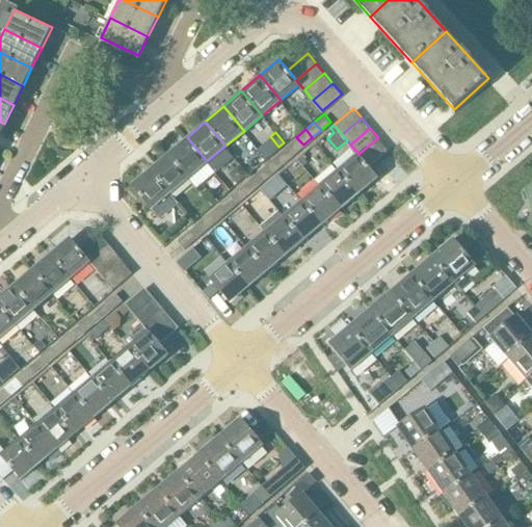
[(207,161),(187,137),(168,152),(189,177),(207,161)]
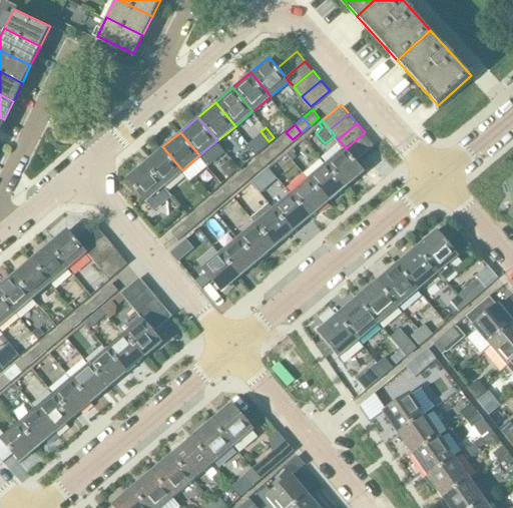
[(277,139),(284,147),(293,139),(286,132),(277,139)]
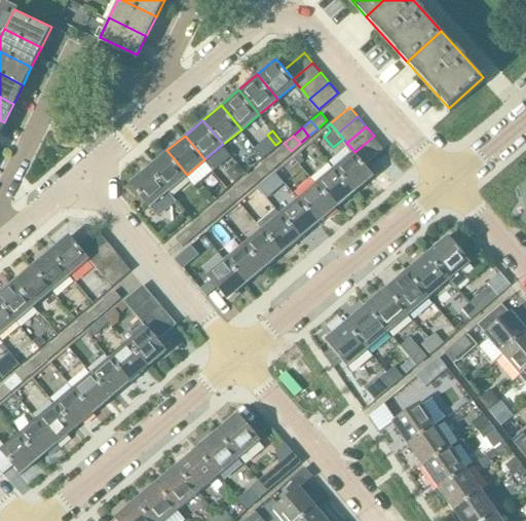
[(354,152),(364,163),(383,146),(374,136),(354,152)]
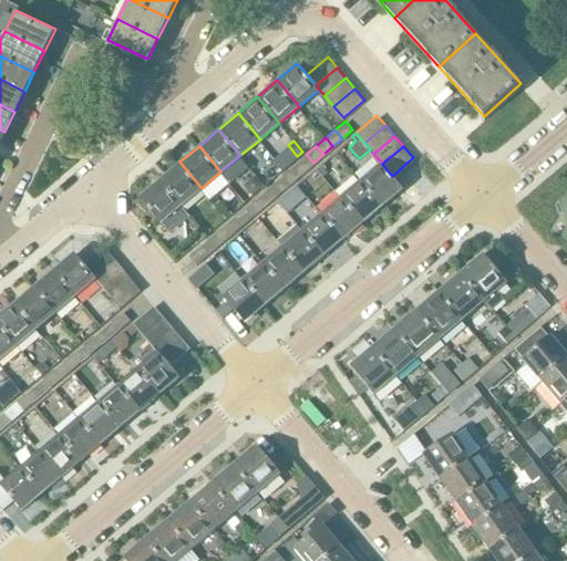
[(296,163),(303,170),(313,163),(306,154),(296,163)]
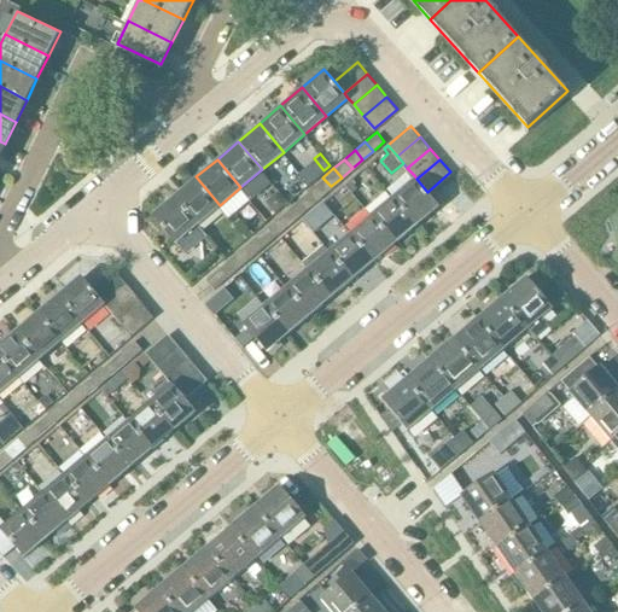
[(427,192),(417,179),(414,175),(392,194),(417,222),(438,204),(427,192)]
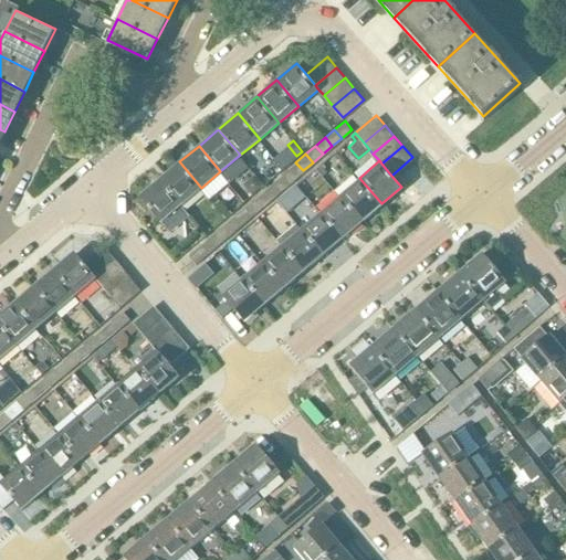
[(201,188),(179,161),(159,178),(181,204),(201,188)]
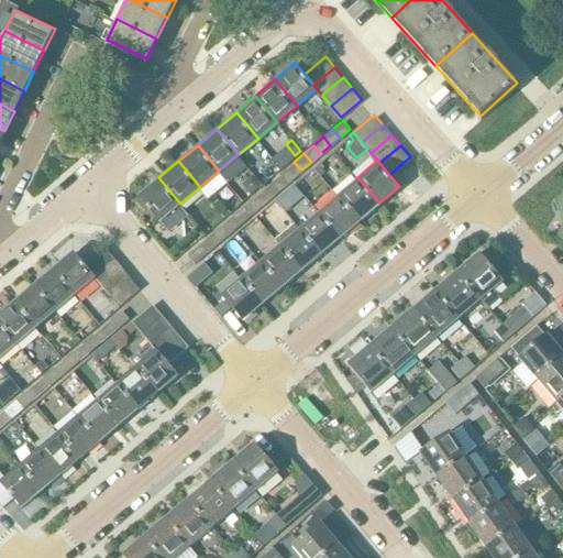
[(285,170),(291,178),(301,170),(294,162),(285,170)]
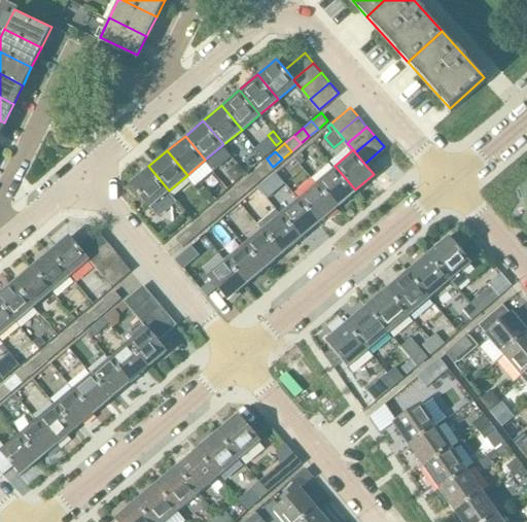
[(252,155),(241,165),(246,170),(256,161),(252,155)]
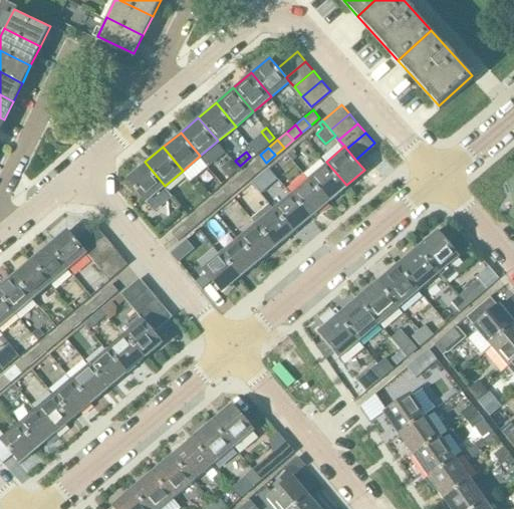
[(251,162),(257,170),(266,163),(260,155),(251,162)]
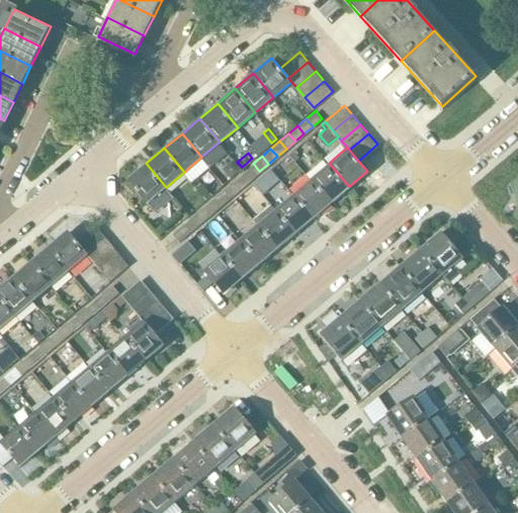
[(228,163),(227,171),(231,176),(241,168),(233,159),(228,163)]
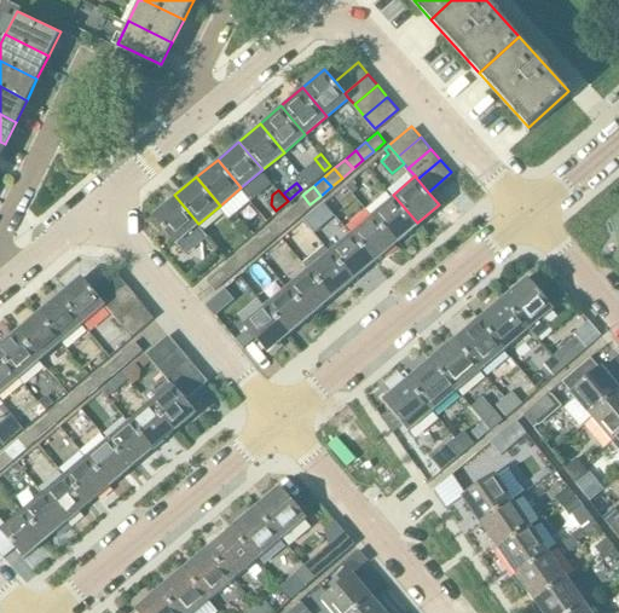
[(198,224),(174,195),(154,213),(177,242),(198,224)]
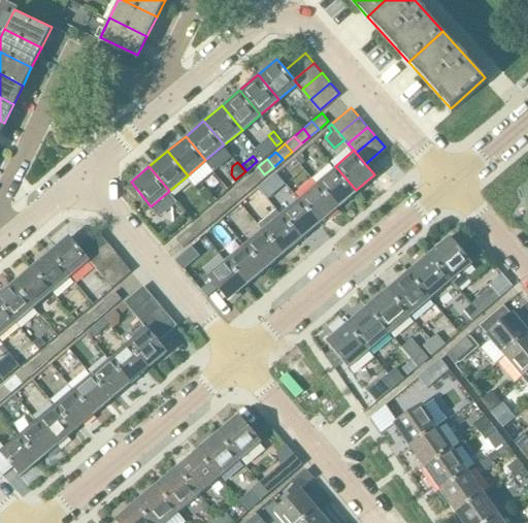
[(264,174),(258,166),(249,174),(256,183),(264,174)]
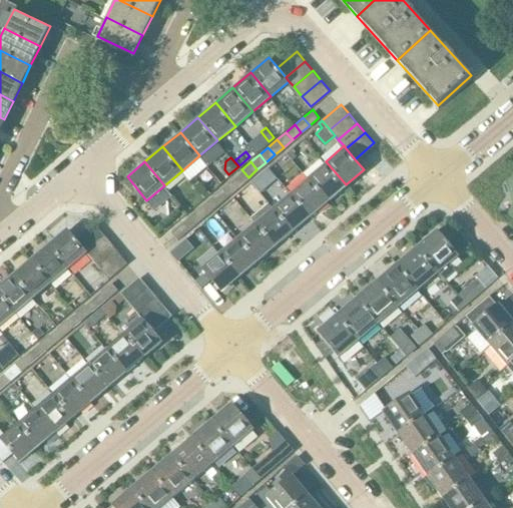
[(308,176),(328,199),(346,184),(326,161),(308,176)]
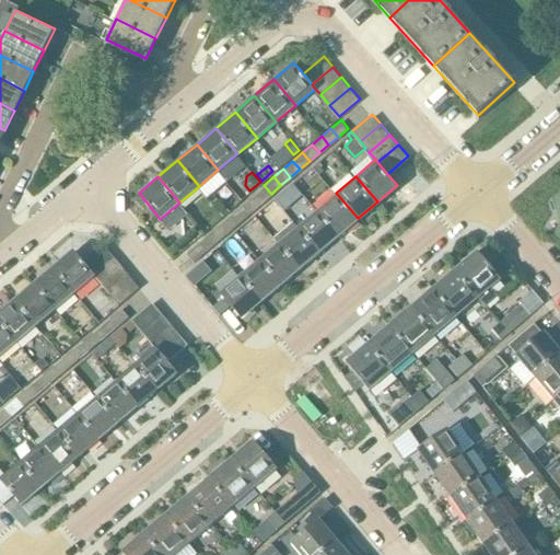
[(254,193),(261,201),(271,194),(264,185),(254,193)]
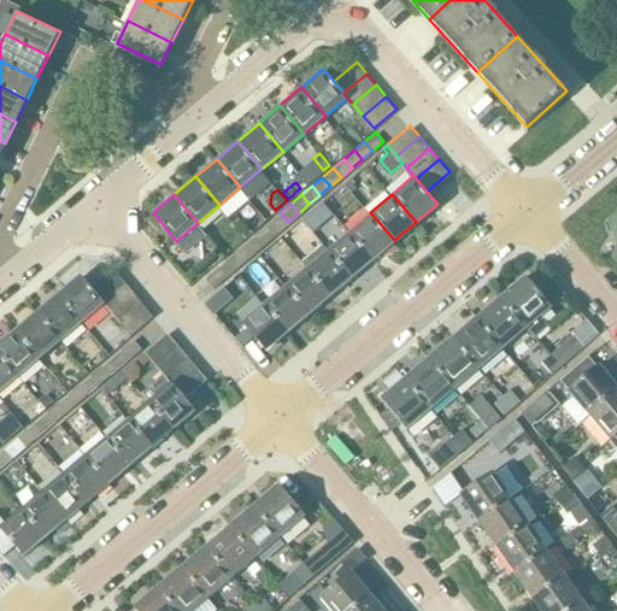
[(270,222),(277,231),(288,222),(280,212),(270,222)]
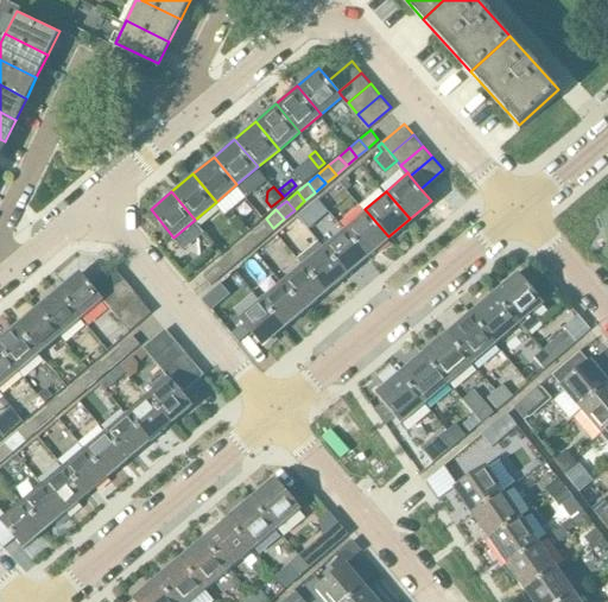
[(344,227),(367,254),(388,236),(365,209),(344,227)]
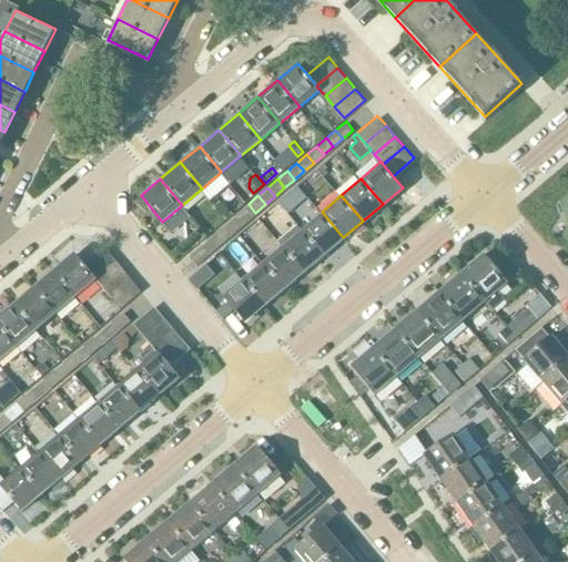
[(239,212),(245,221),(255,213),(249,204),(239,212)]
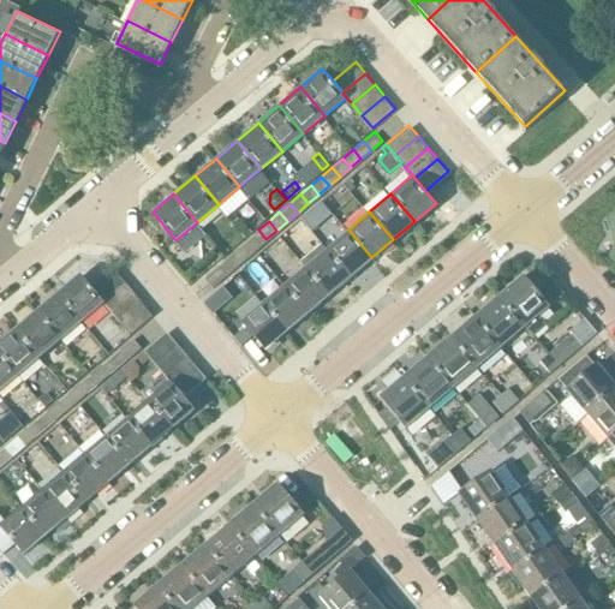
[(288,226),(280,233),(287,242),(296,234),(288,226)]
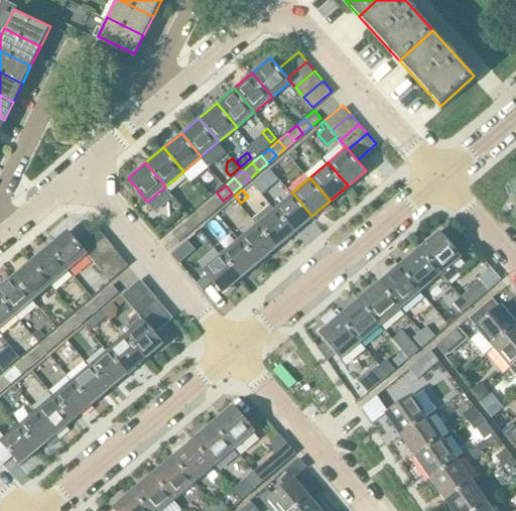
[(223,201),(217,193),(208,201),(215,209),(223,201)]
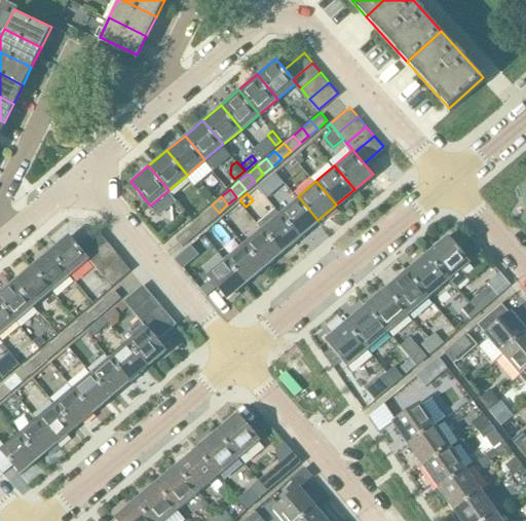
[(279,211),(300,235),(317,220),(298,196),(279,211)]
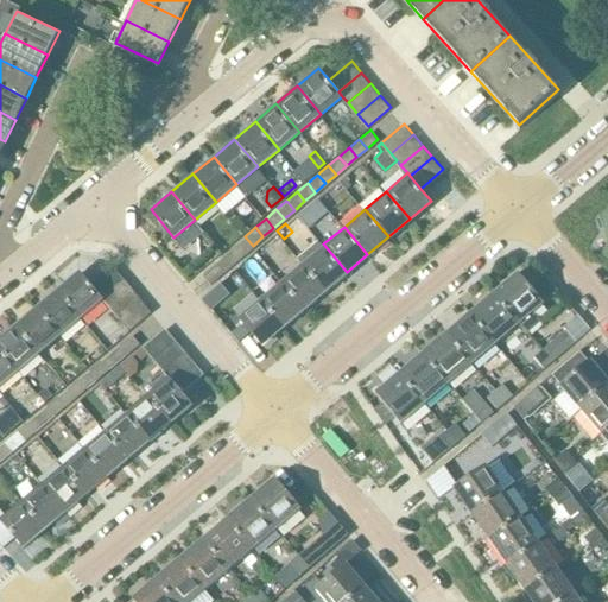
[(245,236),(234,245),(242,254),(253,246),(245,236)]
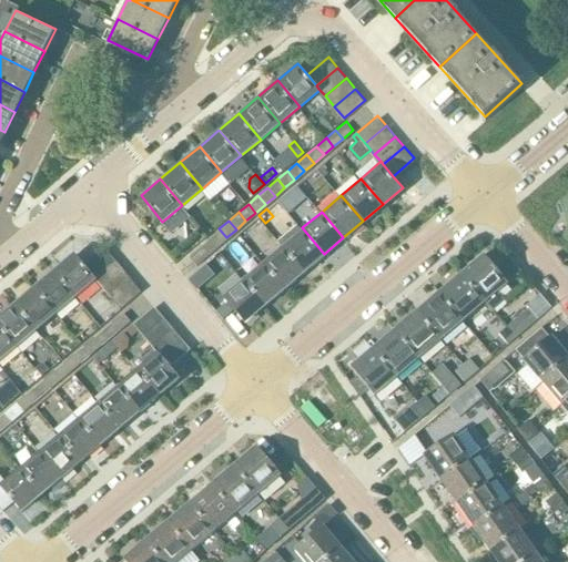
[(185,237),(192,245),(205,234),(199,226),(185,237)]
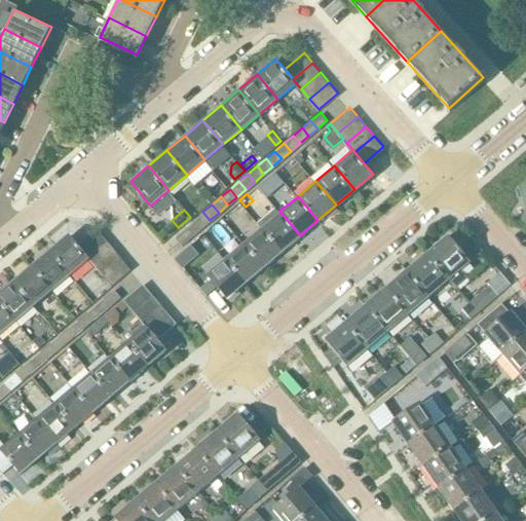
[(261,226),(282,251),(300,235),(279,211),(261,226)]
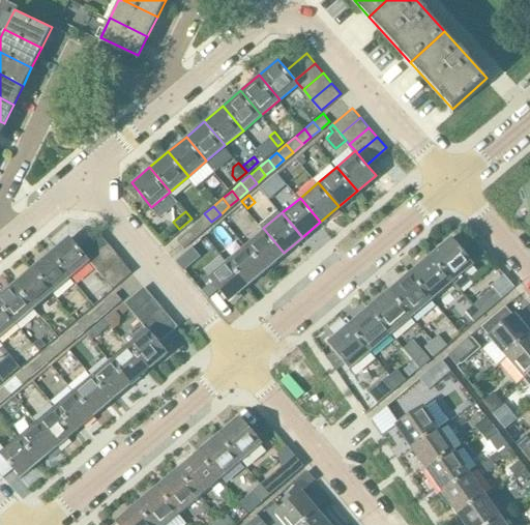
[(204,213),(196,222),(202,229),(211,222),(204,213)]
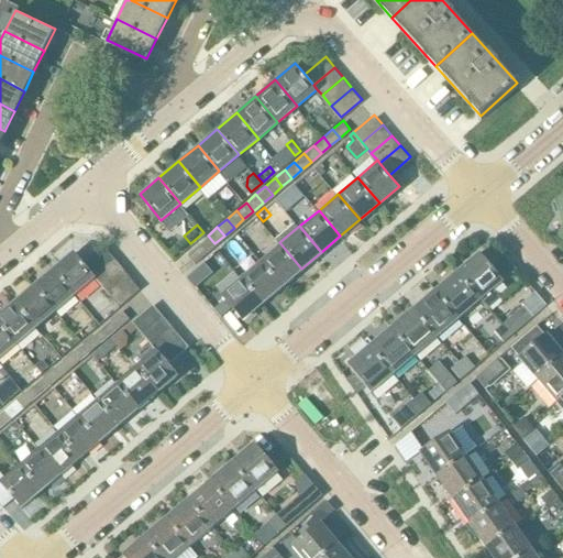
[(208,236),(198,243),(205,252),(214,243),(208,236)]
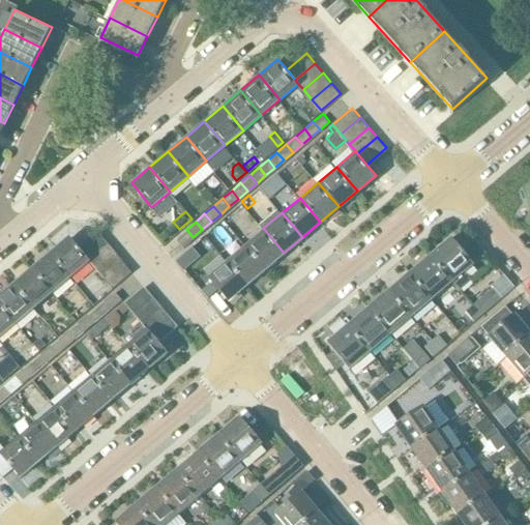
[(245,243),(266,268),(284,253),(263,228),(245,243)]
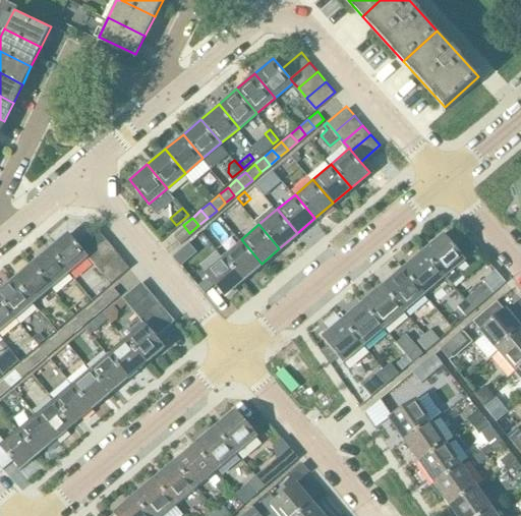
[(174,233),(180,241),(189,233),(183,225),(174,233)]
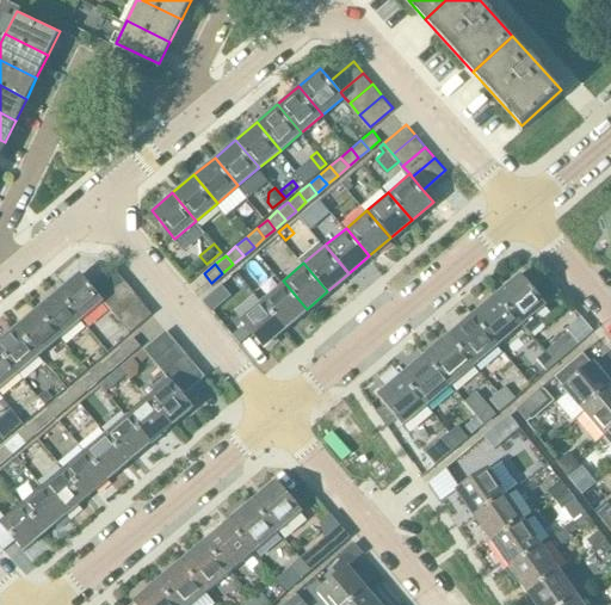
[(100,295),(123,276),(113,265),(91,284),(100,295)]
